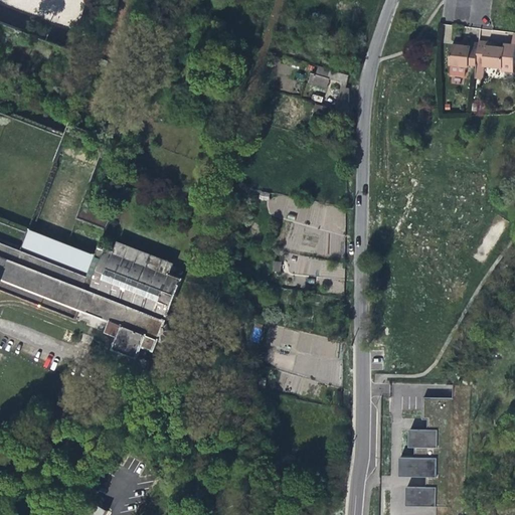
[(480,40),(479,42),(477,63),(477,65),(476,78),(483,79),(485,66),(502,68),(502,70),(514,72),(514,61),(514,44),(513,44),(505,43),(504,47),(497,46),(487,45),(487,41),(480,40)]
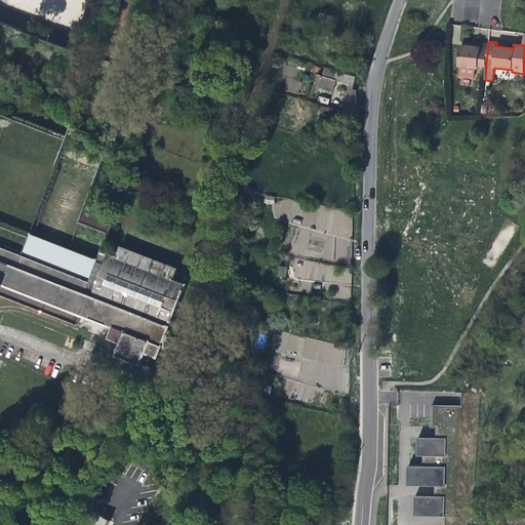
[(486,67),(486,65),(488,43),(481,43),(480,46),(469,45),(461,44),(459,67),(477,69),(478,66),(486,67)]
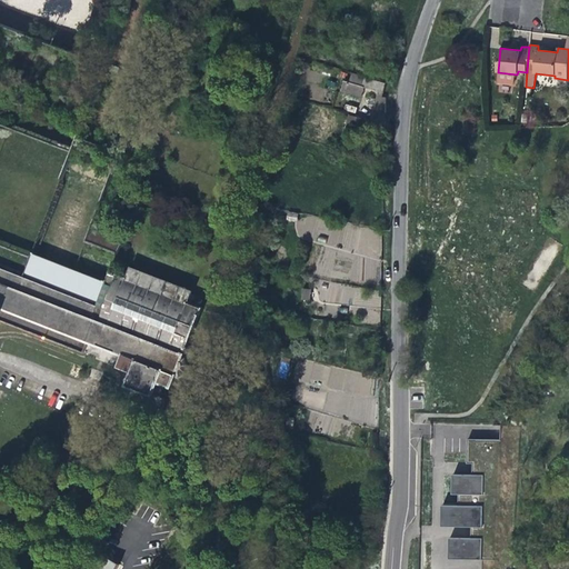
[(383,88),(386,83),(351,72),(349,81),(343,80),(340,91),(360,97),(363,87),(378,91),(375,110),(372,110),(371,121),(385,125),(386,98),(381,97),(383,88)]
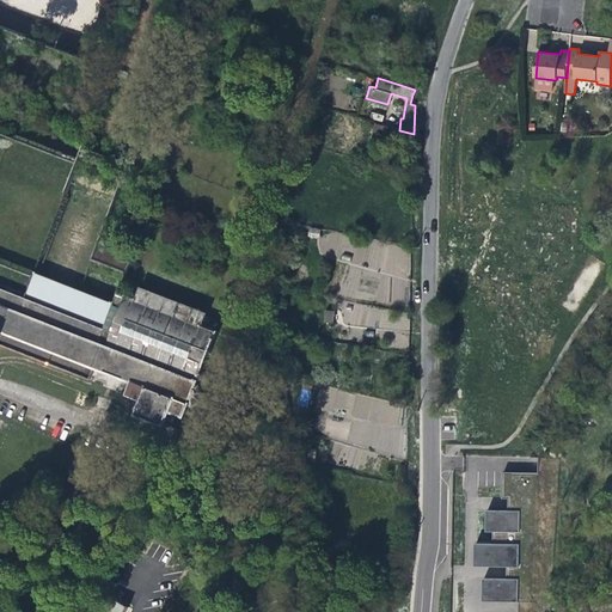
[(397,129),(374,123),(372,136),(393,142),(397,129)]
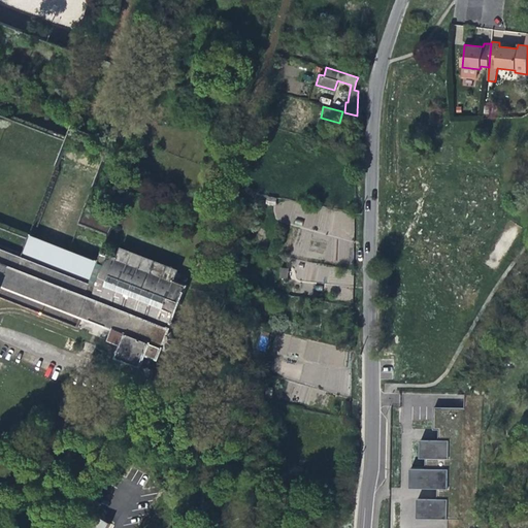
[(80,224),(109,235),(114,222),(86,210),(80,224)]
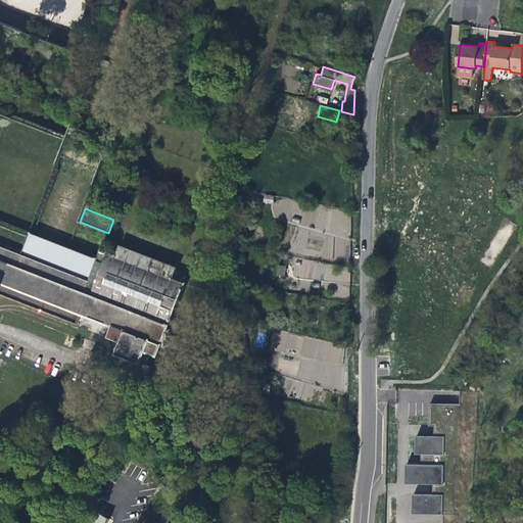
[(91,277),(0,241),(0,245),(89,281),(91,277)]
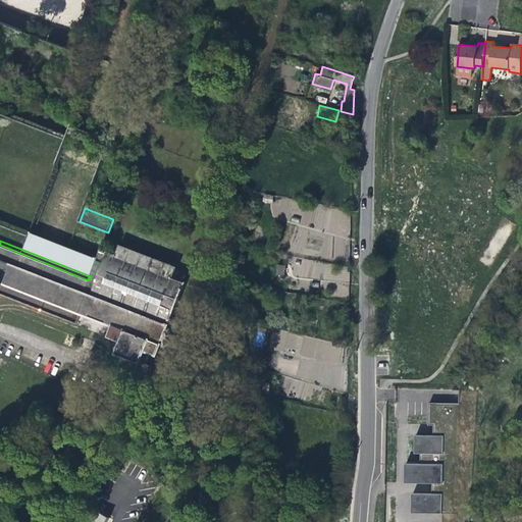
[(146,350),(158,355),(163,342),(165,343),(172,340),(174,333),(171,326),(169,325),(186,282),(101,249),(91,276),(89,280),(0,245),(0,292),(76,322),(81,310),(116,324),(112,335),(122,340),(117,353),(141,362),(146,350)]
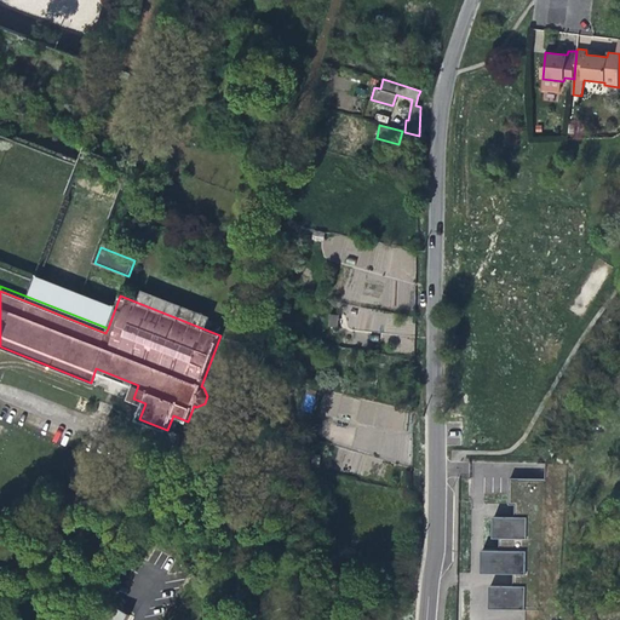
[(337,327),(338,315),(329,314),(328,326),(337,327)]
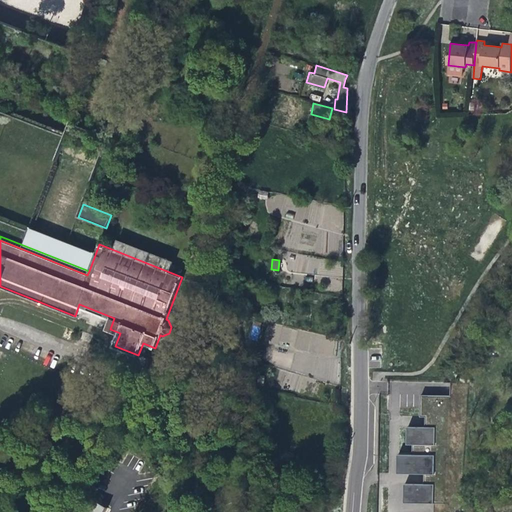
[(257,318),(270,321),(271,315),(258,312),(257,318)]
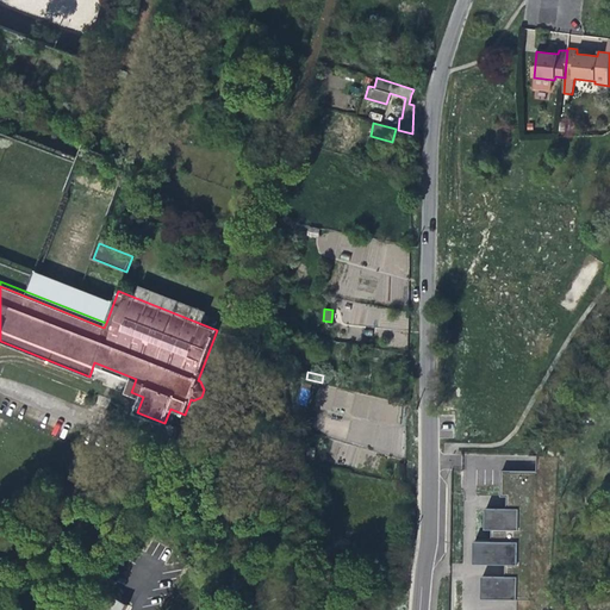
[(322,409),(347,415),(352,391),(327,386),(322,409)]
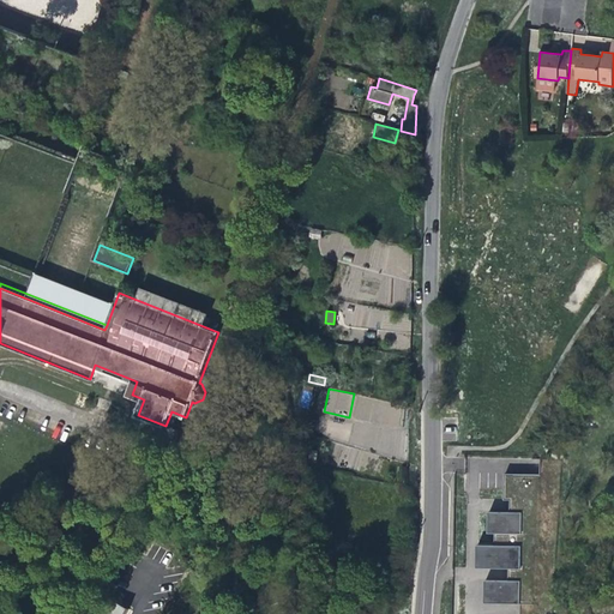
[(342,475),(327,471),(324,483),(338,488),(342,475)]
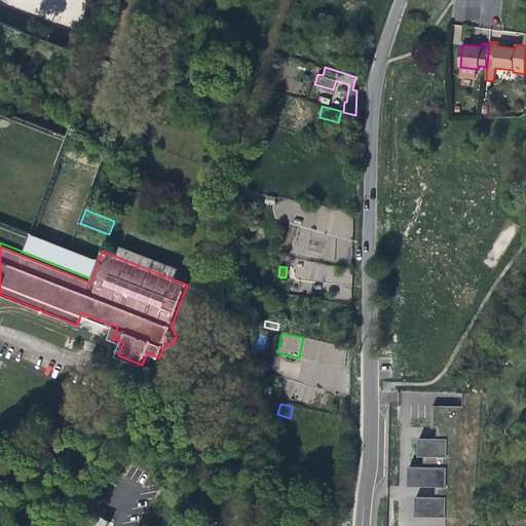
[(460,406),(433,406),(434,427),(438,427),(437,437),(418,438),(418,455),(425,455),(424,467),(410,467),(410,485),(436,486),(435,497),(417,498),(415,518),(455,517),(460,406)]
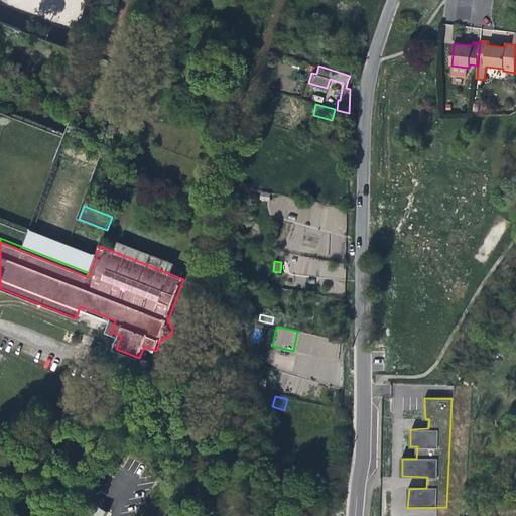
[(339,416),(341,409),(333,407),(331,414),(339,416)]
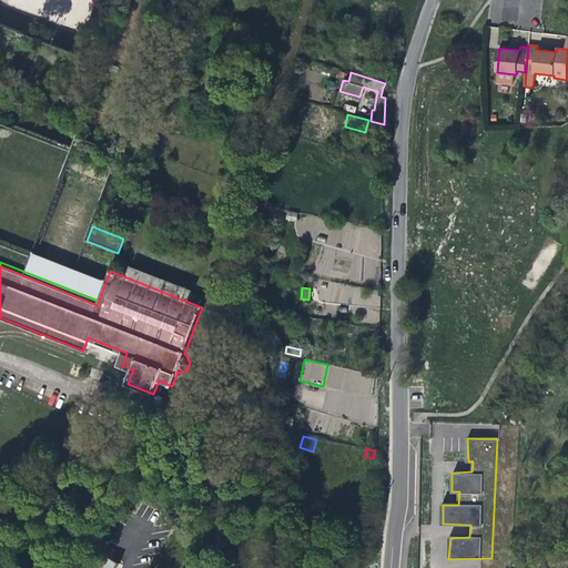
[(115,567),(119,563),(95,548),(83,567),(115,567)]
